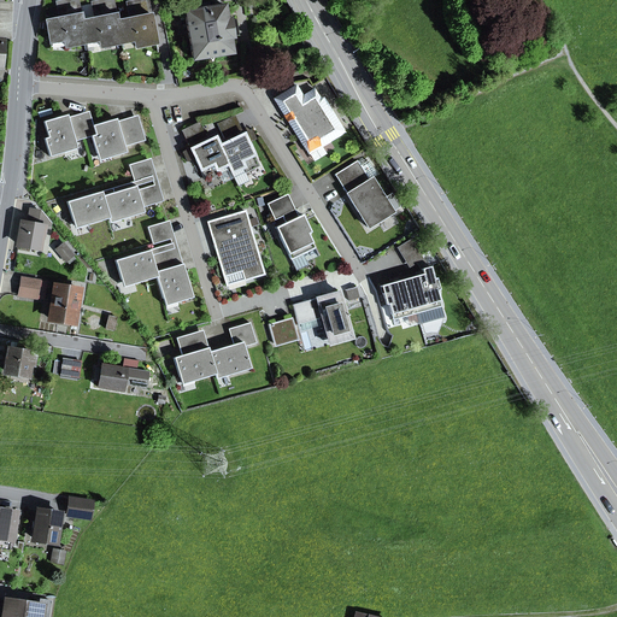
[(65,47),(86,43),(81,21),(77,0),(69,0),(62,1),(64,17),(58,18),(46,21),(48,36),(50,36),(63,34),(64,40),(65,47)]
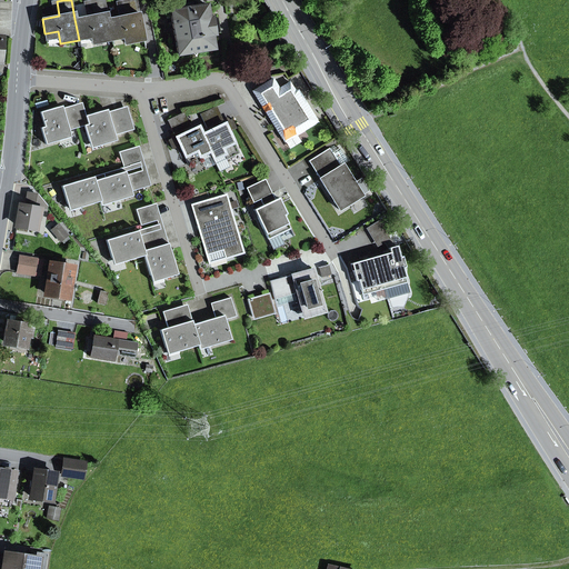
[(87,17),(75,19),(79,40),(80,40),(79,33),(90,31),(91,38),(92,43),(111,40),(108,19),(103,0),(98,0),(89,2),(91,16),(87,17)]
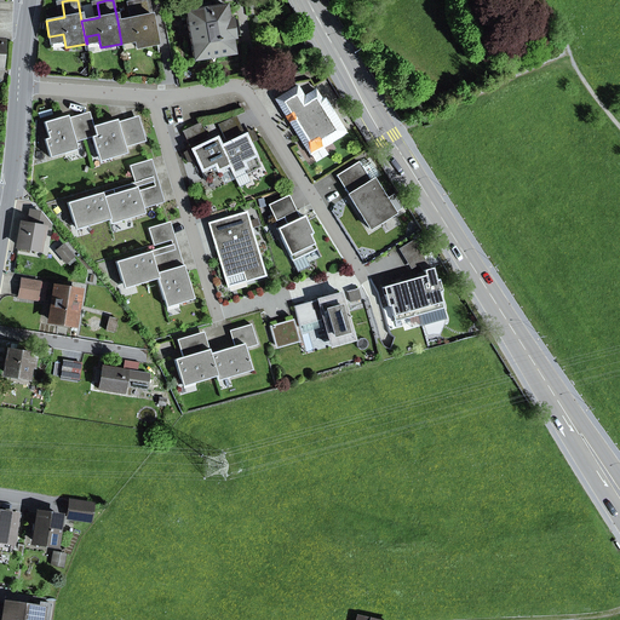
[(136,49),(156,44),(148,0),(143,0),(132,3),(135,18),(130,18),(118,21),(121,44),(122,44),(121,38),(133,35),(135,41),(136,49)]
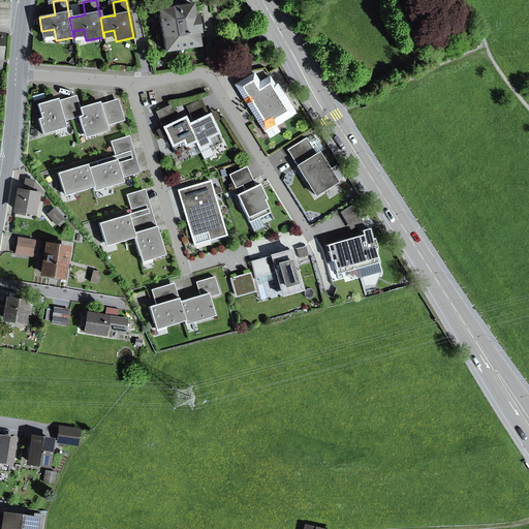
[(205,30),(201,17),(193,17),(191,4),(179,6),(170,7),(158,9),(164,51),(198,45),(196,33),(205,30)]
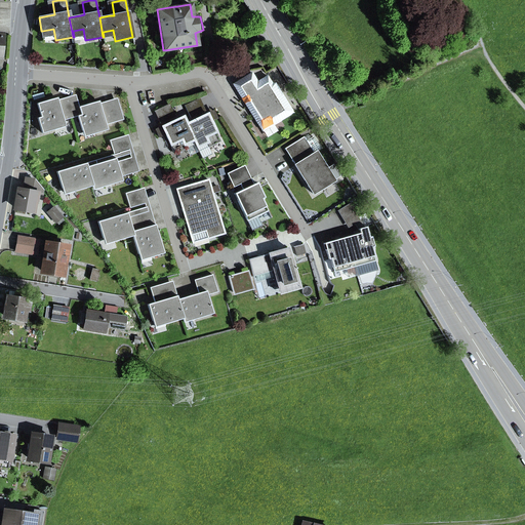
[(269,118),(274,124),(293,112),(275,83),(273,85),(267,76),(257,82),(251,73),(235,83),(252,111),(250,112),(258,124),(269,118)]
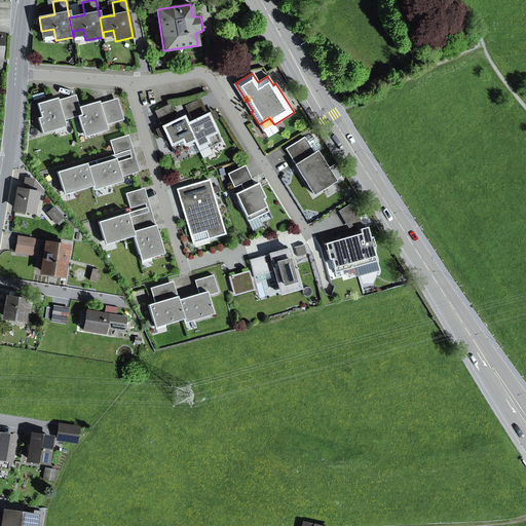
[(235,83),(233,84),(251,112),(253,111),(235,83)]
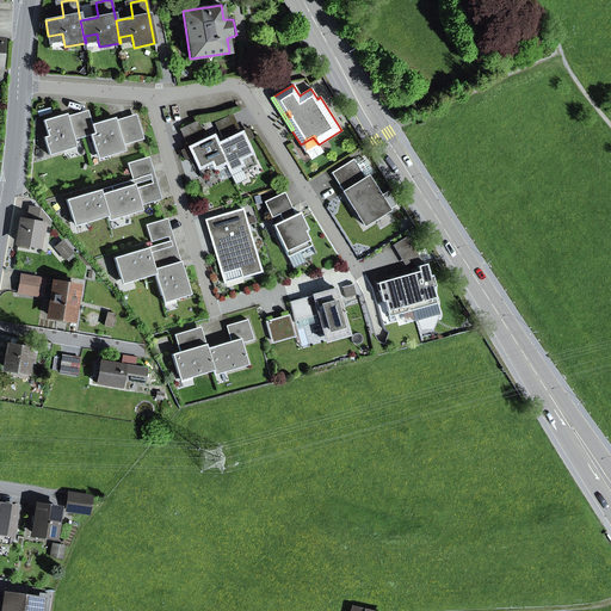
[(74,140),(91,135),(87,125),(85,116),(68,121),(67,117),(67,113),(43,121),(48,136),(43,137),(49,155),(76,147),(74,140)]
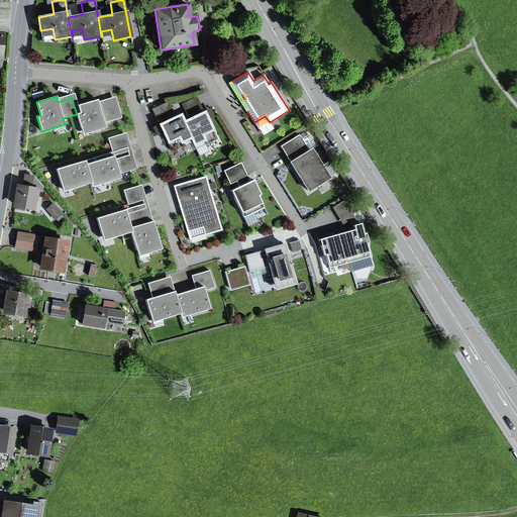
[(98,102),(99,106),(116,100),(115,97),(98,102)]
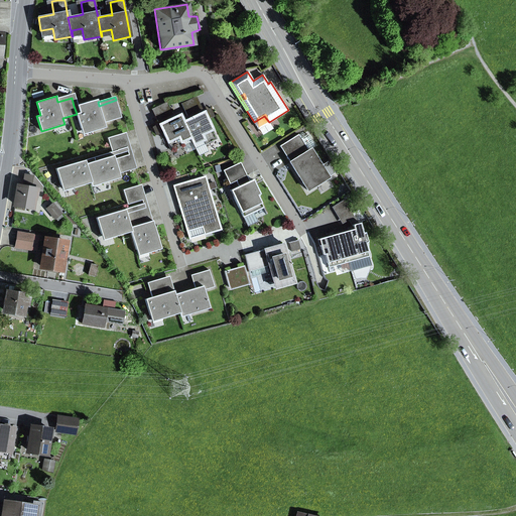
[(181,104),(187,116),(202,109),(197,97),(181,104)]
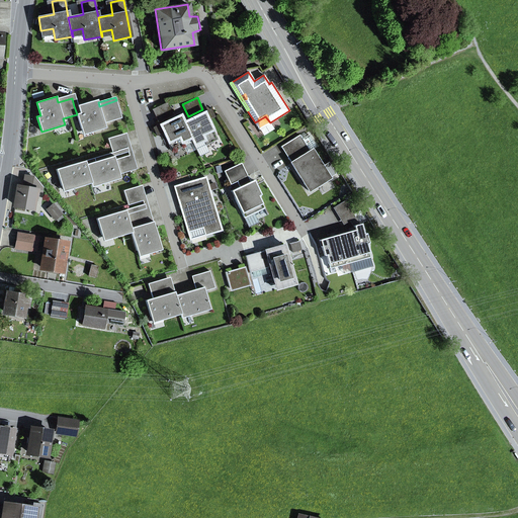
[(74,106),(77,114),(83,135),(105,128),(104,123),(121,118),(116,100),(99,106),(98,102),(97,99),(74,106)]
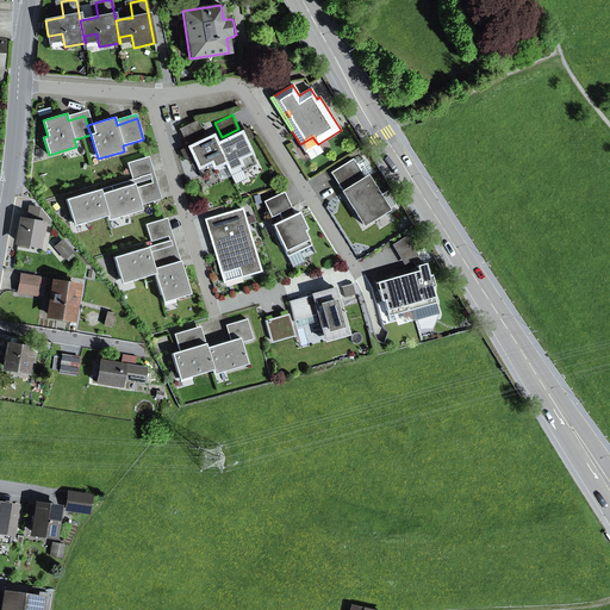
[(186,144),(204,136),(197,120),(179,129),(186,144)]
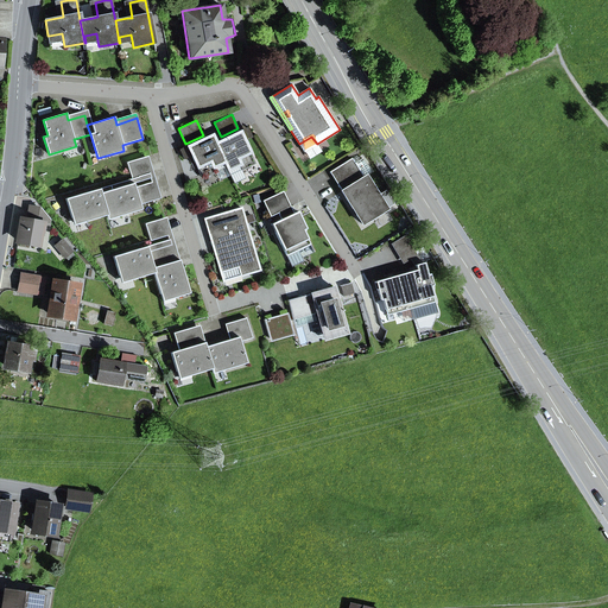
[(247,139),(244,131),(215,144),(228,170),(239,165),(242,171),(255,164),(244,140),(247,139)]
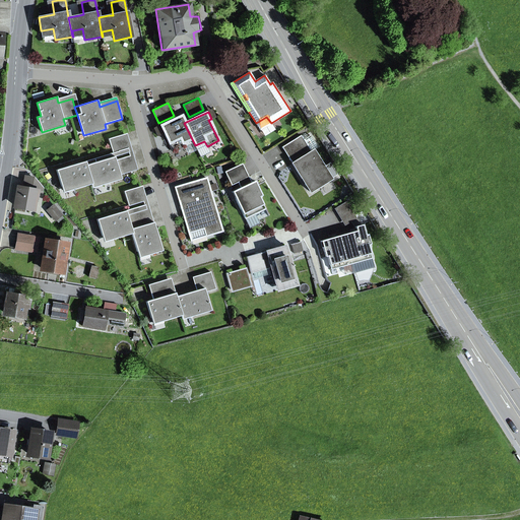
[(195,145),(184,123),(181,116),(157,127),(160,134),(164,133),(174,153),(185,147),(183,143),(191,139),(195,146),(195,145)]
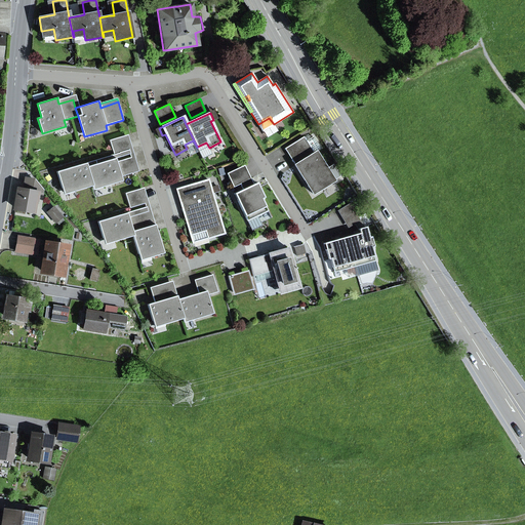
[(267,138),(278,131),(274,124),(269,118),(258,124),(267,138)]
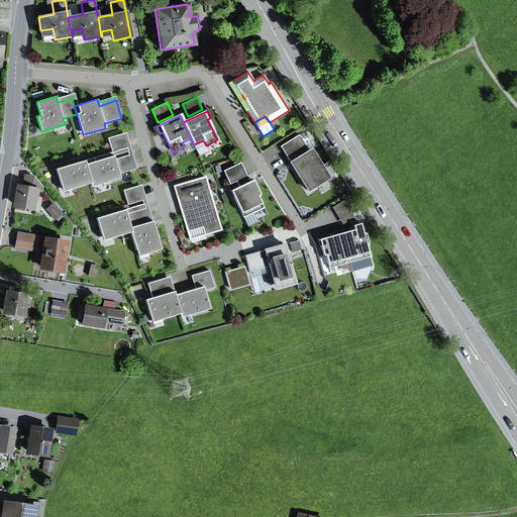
[(133,170),(136,169),(126,133),(122,134),(126,148),(112,152),(85,161),(86,165),(113,156),(127,151),(128,156),(133,170)]
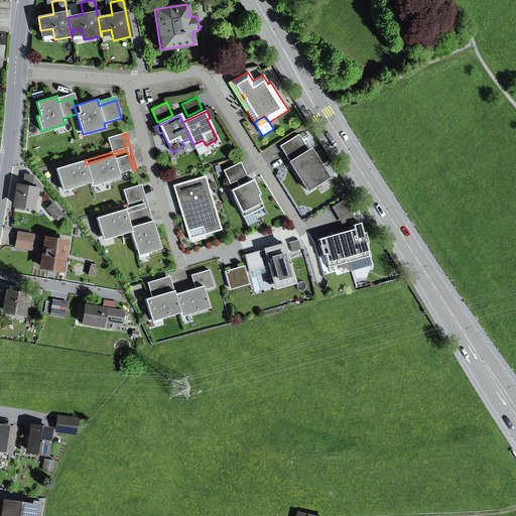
[(126,148),(122,134),(108,138),(112,152),(126,148)]
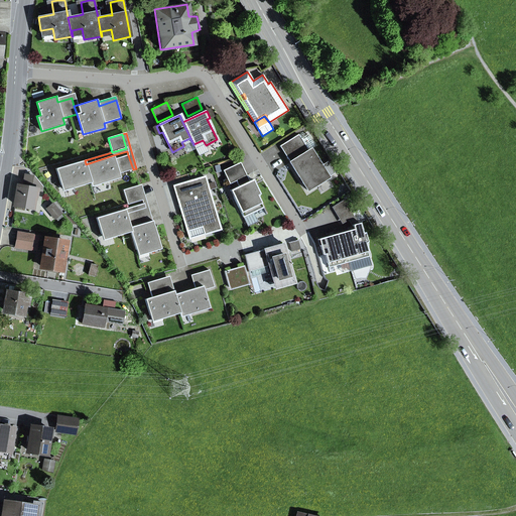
[(316,182),(317,184),(328,177),(310,149),(308,150),(298,134),(279,146),(303,184),(311,179),(314,183),(316,182)]
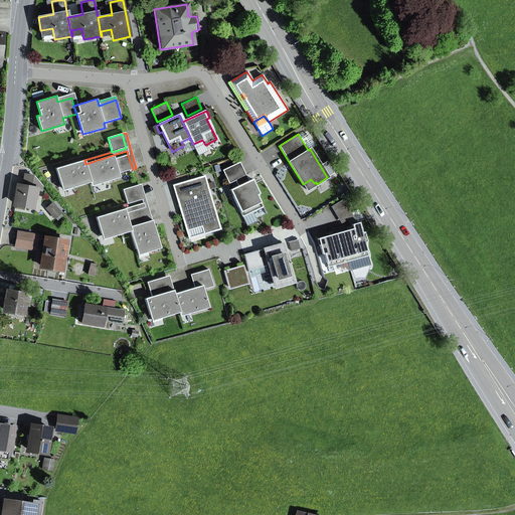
[(86,164),(92,182),(90,182),(91,186),(120,177),(119,173),(133,169),(128,155),(115,159),(113,155),(86,164)]
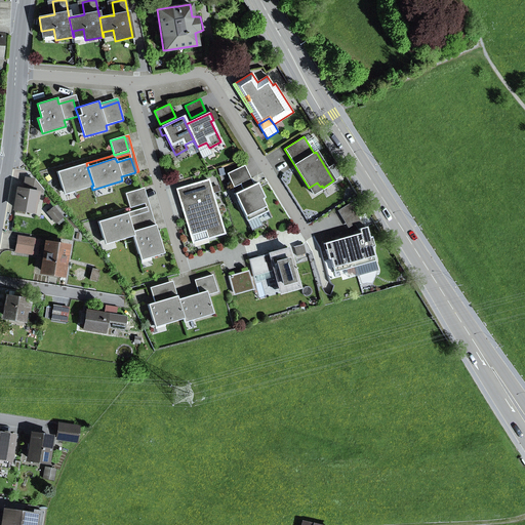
[(74,192),(91,186),(93,186),(87,167),(86,163),(56,172),(64,195),(74,192)]
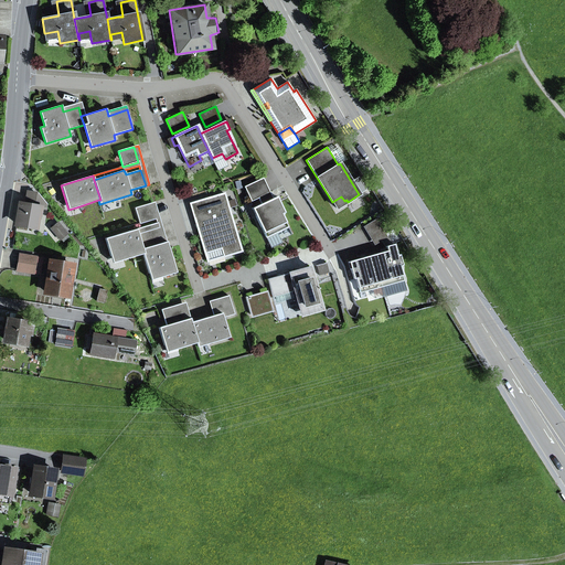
[(281,214),(285,213),(280,204),(277,196),(269,200),(267,194),(268,193),(262,179),(244,187),(252,202),(258,199),(260,204),(252,209),(266,238),(288,227),(281,214)]
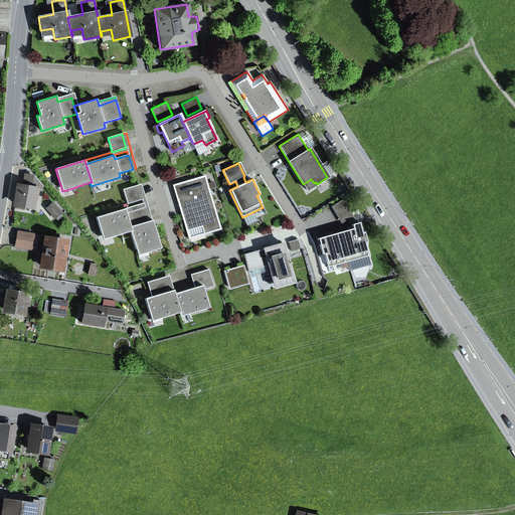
[(32,206),(34,194),(37,194),(37,190),(40,191),(41,186),(34,177),(25,175),(23,188),(18,187),(15,204),(32,206)]
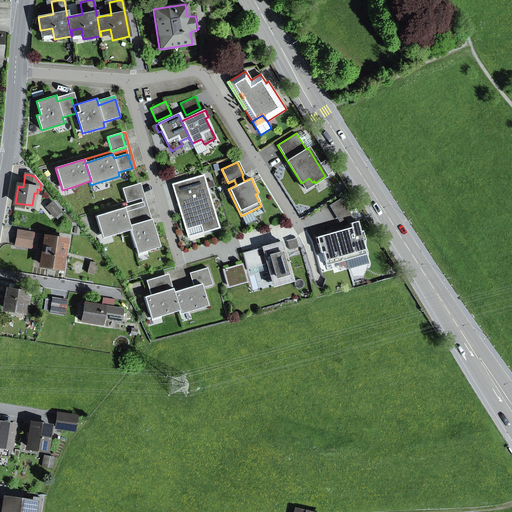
[(218,225),(203,175),(187,180),(191,193),(176,198),(188,237),(206,232),(205,228),(217,225),(218,225)]
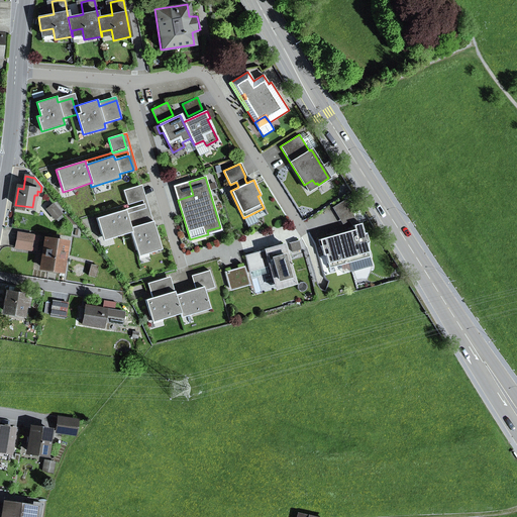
[(304,185),(308,191),(318,185),(317,183),(315,184),(312,180),(304,185)]
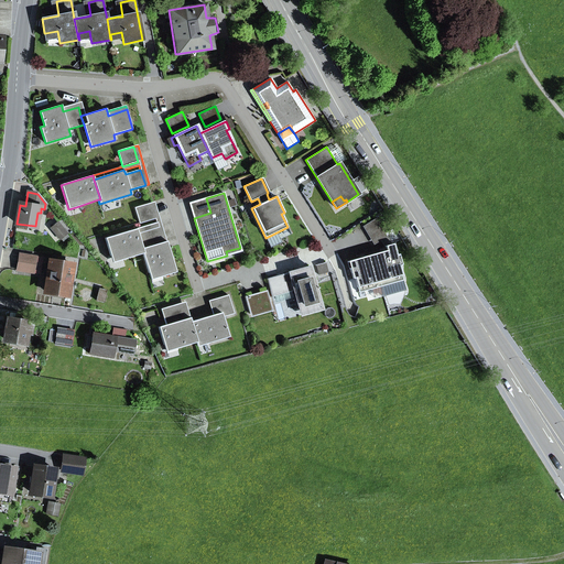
[(206,198),(190,204),(194,218),(210,213),(206,198)]
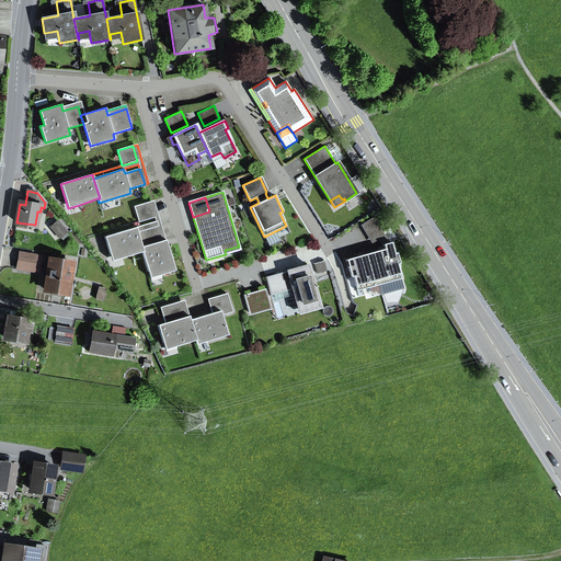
[(161,241),(165,240),(153,201),(150,202),(155,218),(156,221),(136,227),(137,231),(157,226),(161,241)]
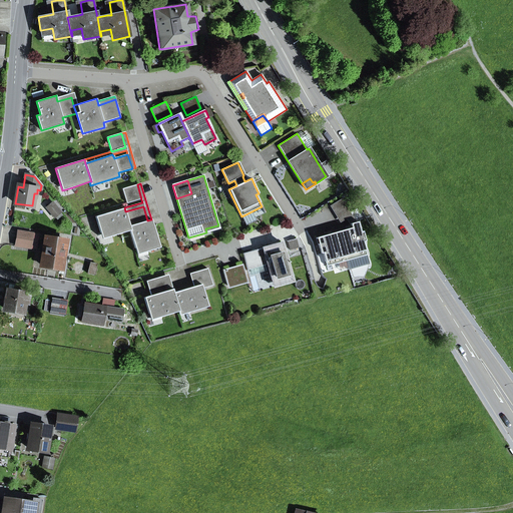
[(141,199),(137,184),(122,189),(126,203),(141,199)]
